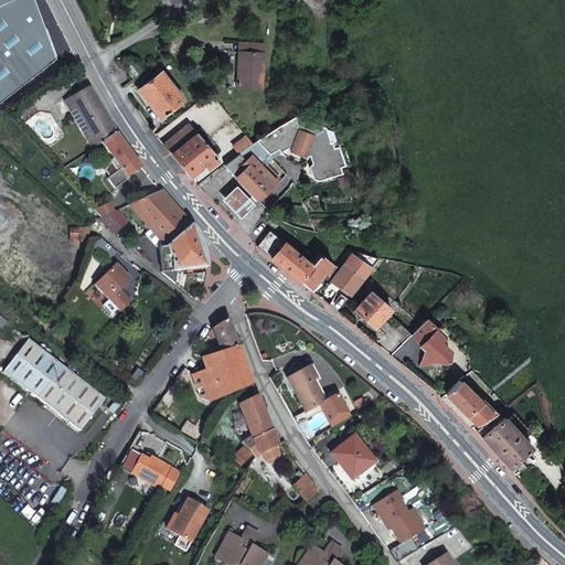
[(0,0),(0,103),(60,56),(32,0),(0,0)]
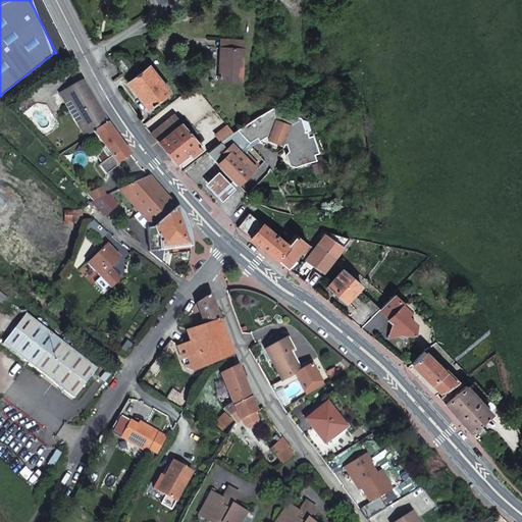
[(146,45),(149,45),(151,45),(152,43),(153,42),(153,40),(152,38),(150,37),(147,37),(145,38),(144,41),(144,43),(146,45)]
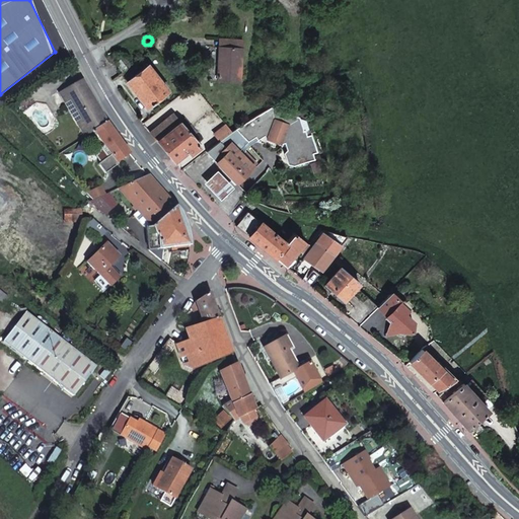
[(240,81),(242,40),(219,39),(218,81),(240,81)]
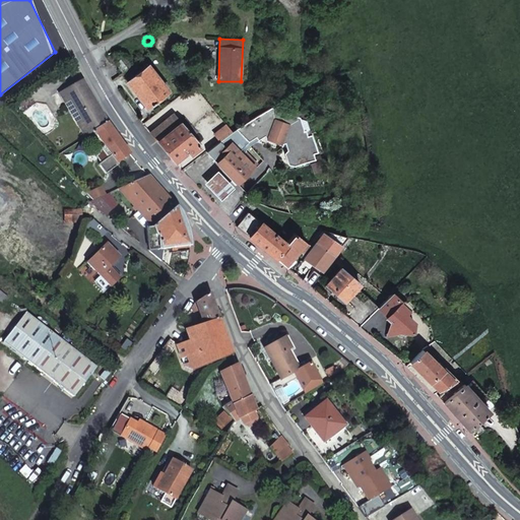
[(123,72),(127,68),(121,60),(116,64),(123,72)]
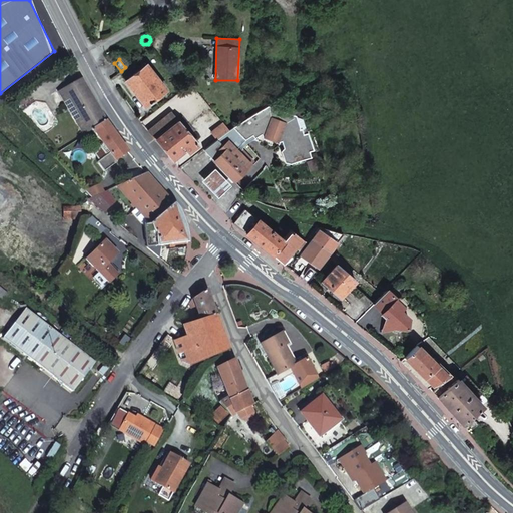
[(145,106),(166,90),(146,64),(141,68),(135,61),(119,73),(125,81),(145,106)]
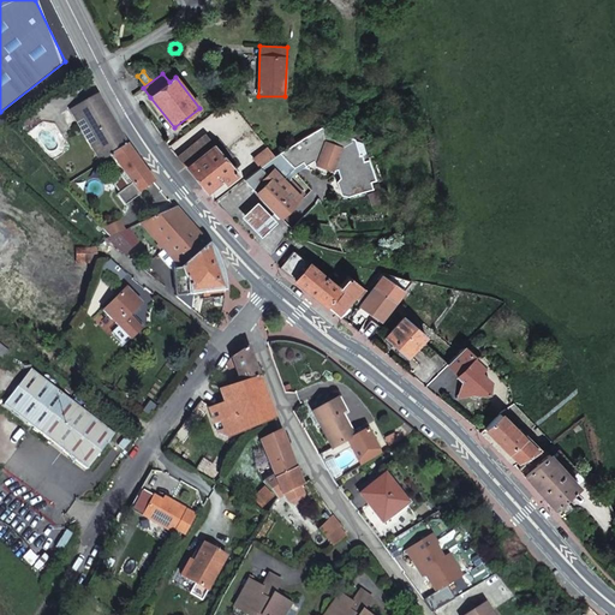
[(108,113),(97,94),(76,106),(106,157),(111,155),(126,144),(108,113)]
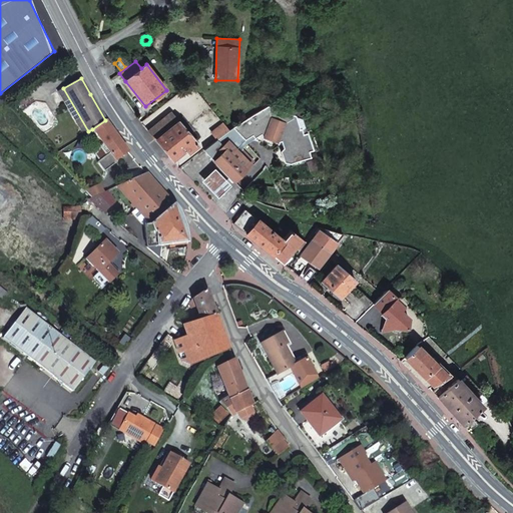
[(189,93),(195,89),(191,83),(185,88),(189,93)]
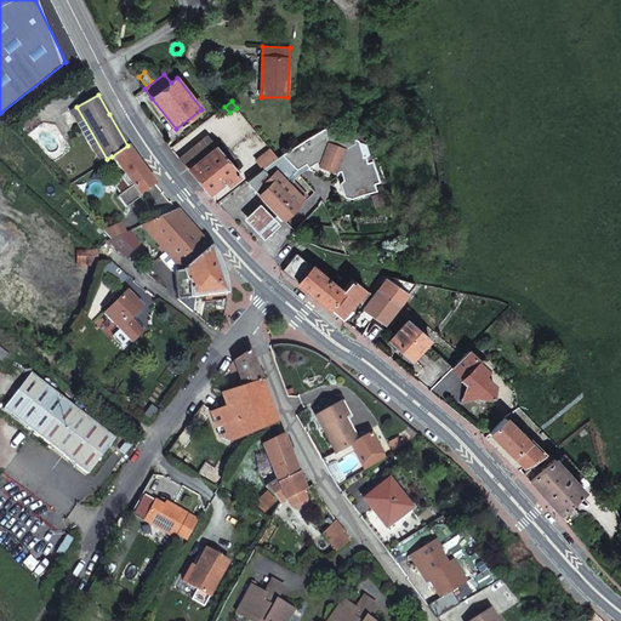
[(69,110),(100,164),(107,159),(77,107),(69,110)]
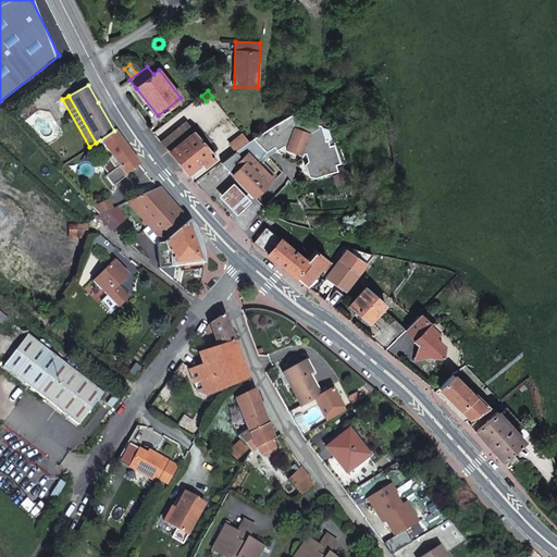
[(254,138),(264,151),(268,149),(269,152),(283,143),(286,147),(306,149),(309,159),(306,163),(310,174),(334,166),(332,161),(336,159),(331,143),(326,144),(324,137),(322,138),(318,123),(289,114),(254,138)]
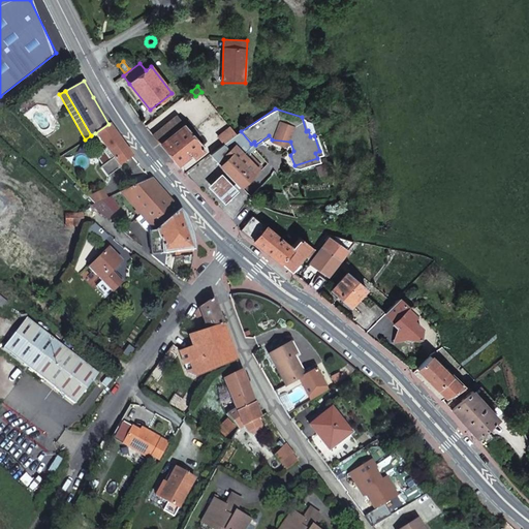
[(196,141),(203,135),(188,118),(182,123),(177,117),(153,135),(161,145),(178,165),(191,155),(194,158),(205,150),(196,141)]
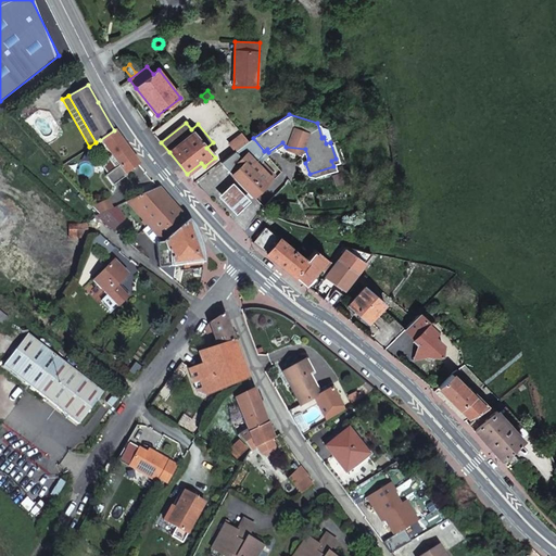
[(114,130),(100,140),(119,164),(126,173),(139,164),(118,136),(114,130)]
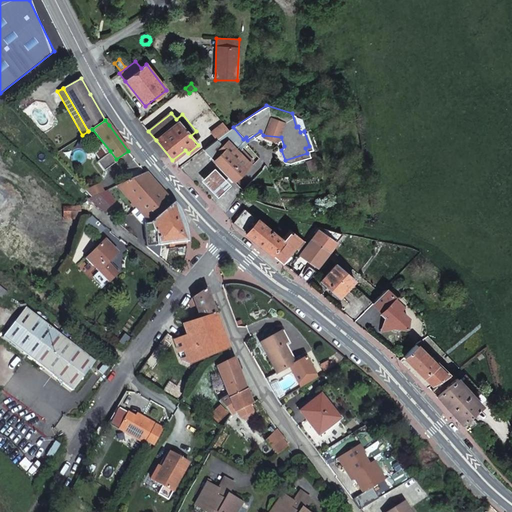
[(217,139),(229,130),(223,123),(212,133),(217,139)]
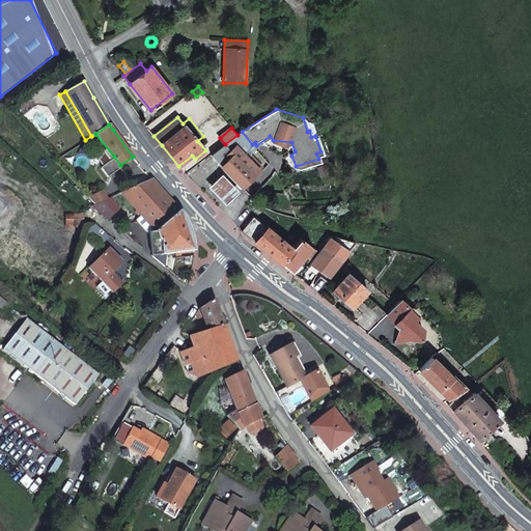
[(225,144),(212,156),(243,188),(260,169),(248,158),(251,155),(248,151),(254,145),(252,144),(242,132),(238,135),(225,144)]
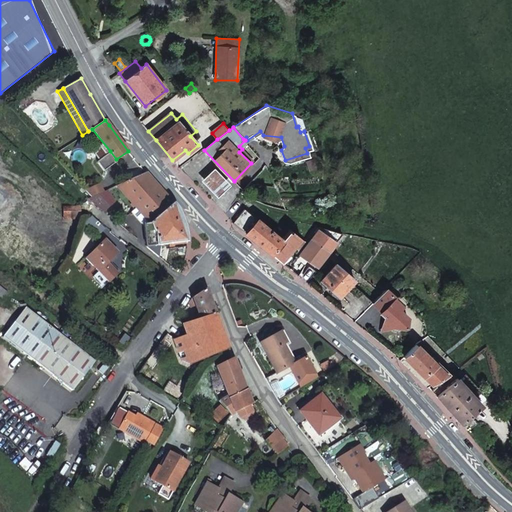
[(116,159),(110,151),(98,161),(104,170),(117,160),(116,159)]
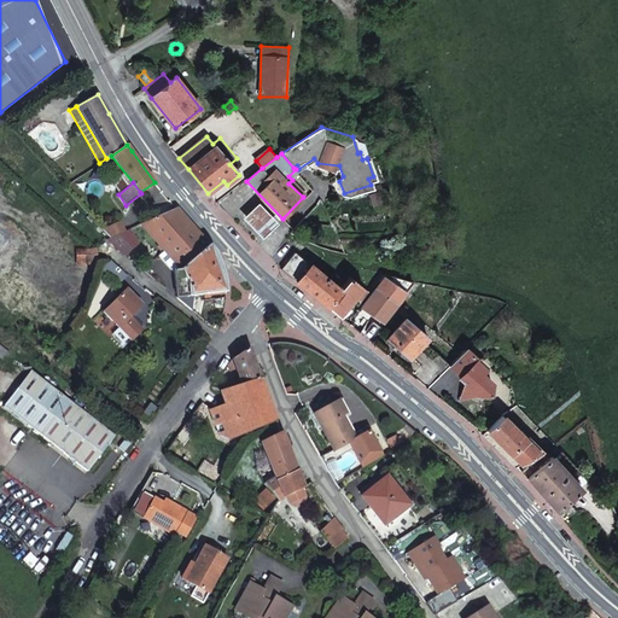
[(176,207),(144,222),(182,266),(209,246),(176,207)]
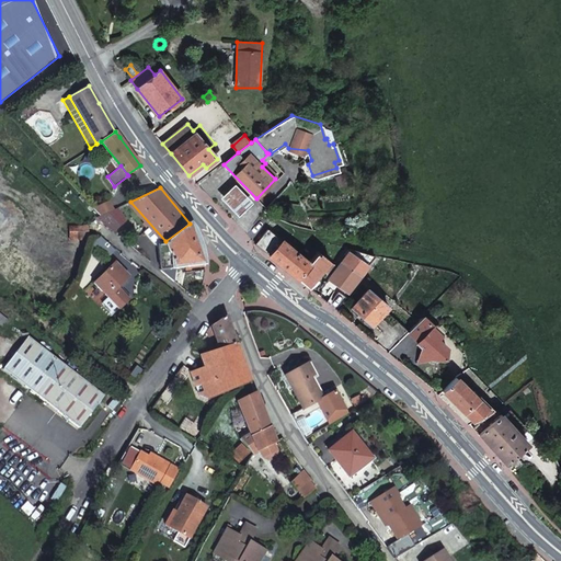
[(113,201),(96,208),(103,215),(116,208),(113,201)]
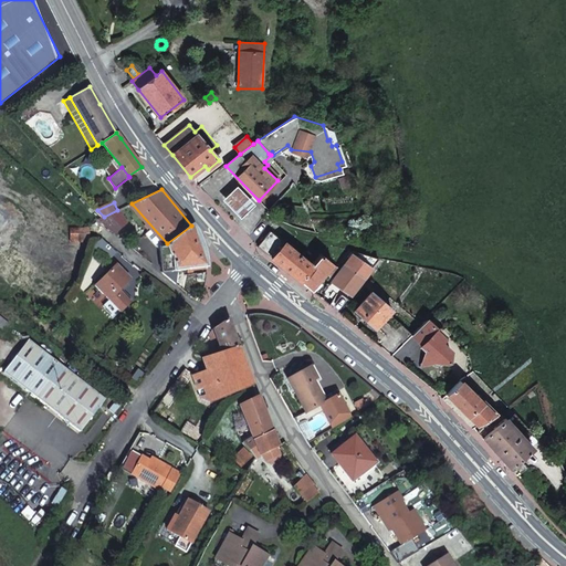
[(117,210),(104,217),(102,218),(116,231),(128,221),(122,209),(117,210)]
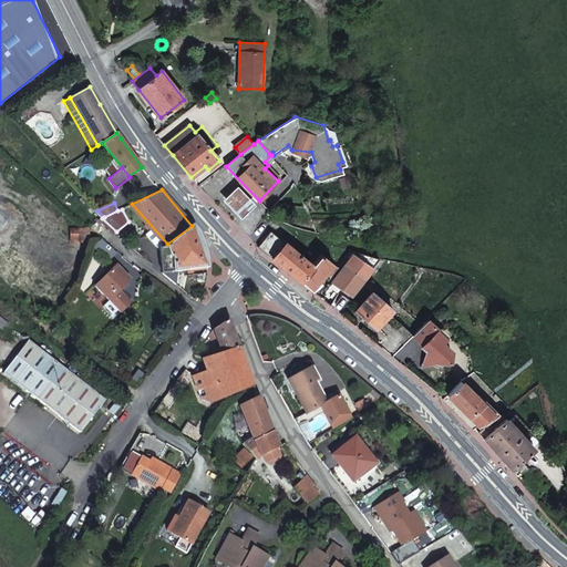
[(162,247),(162,274),(175,285),(177,272),(206,269),(204,253),(192,226),(167,244),(162,247)]
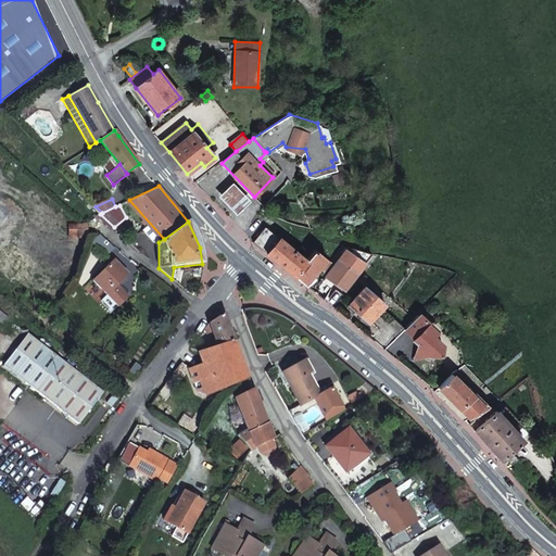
[(70,237),(87,237),(87,225),(70,224),(70,237)]
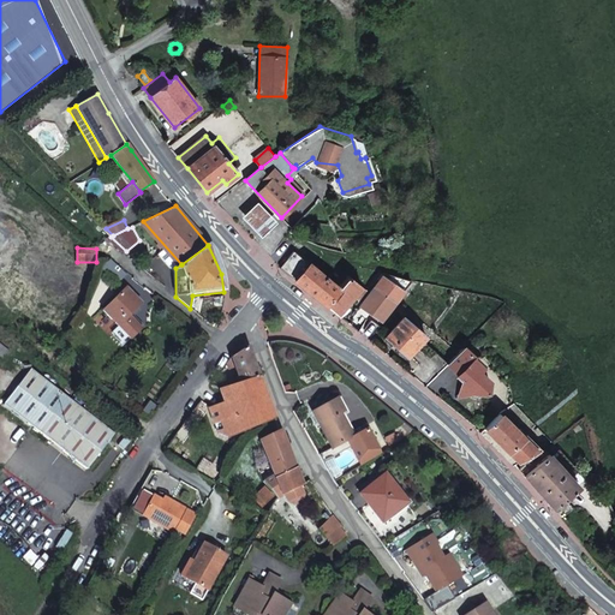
[(305,256),(297,249),(291,249),(278,266),(335,311),(348,293),(353,297),(364,285),(344,269),(333,281),(303,258),(305,256)]
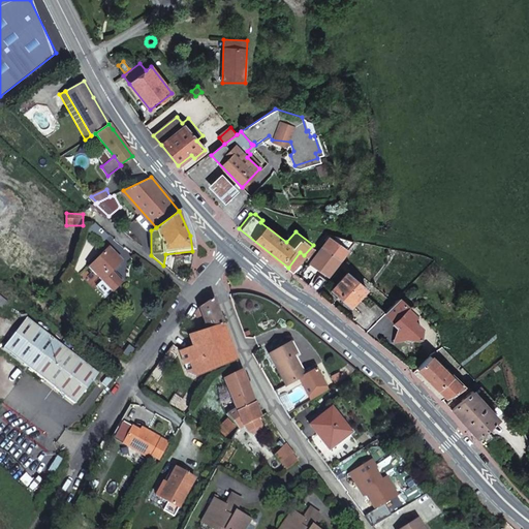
[(105,236),(92,225),(86,232),(99,244),(105,236)]
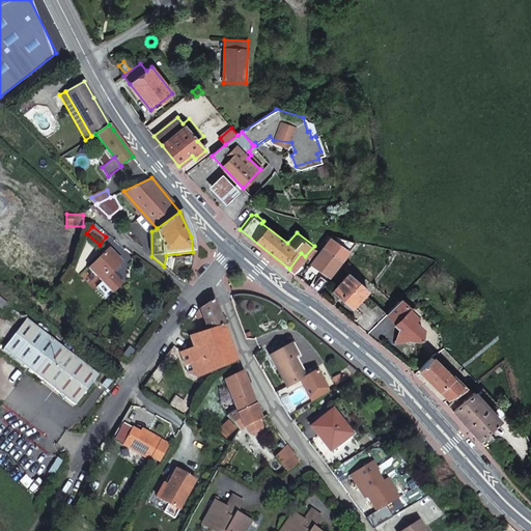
[(352,242),(330,233),(317,248),(312,255),(307,261),(305,263),(297,275),(310,285),(316,289),(332,269),(352,242)]
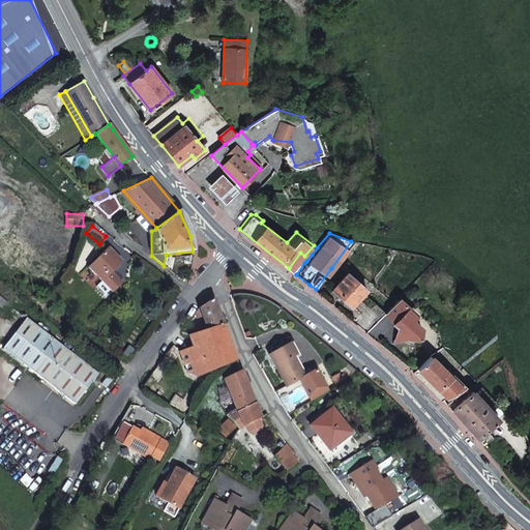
[(112,292),(120,284),(110,273),(112,270),(121,261),(108,247),(88,267),(112,292)]
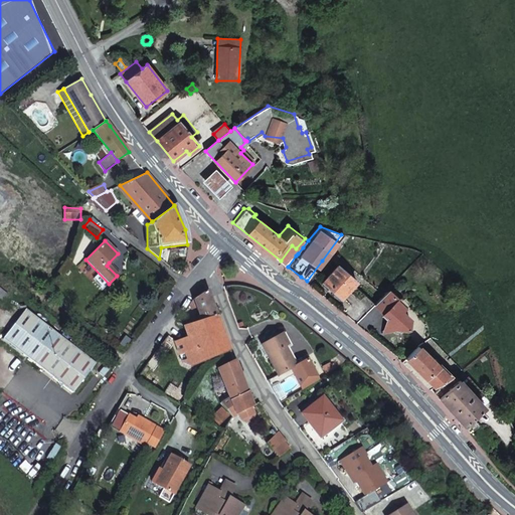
[(288,267),(296,255),(293,252),(285,264),(288,267)]
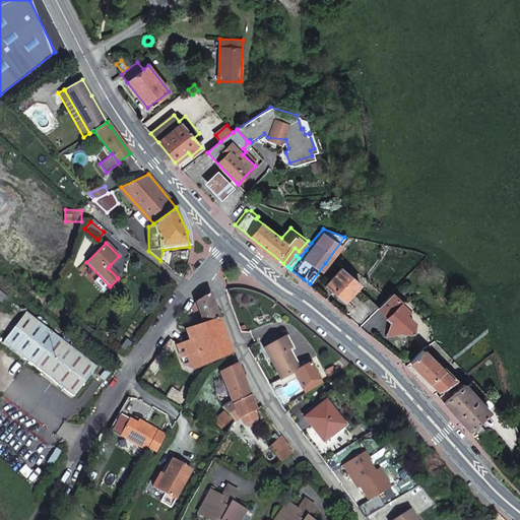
[(360,278),(342,263),(325,282),(331,287),(333,286),(344,296),(360,278)]
